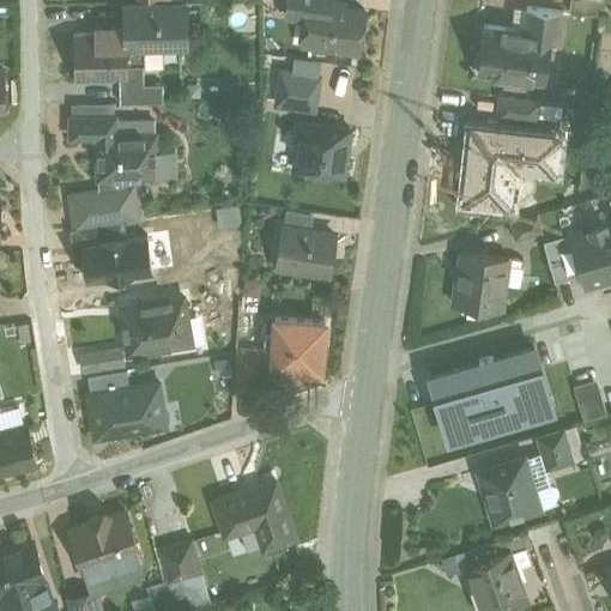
[(597,5),(569,0),(567,14),(594,18),(597,5)]
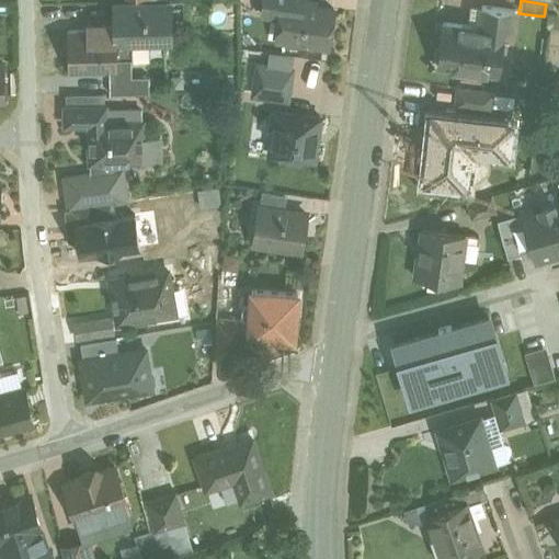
[(301,4),(289,2),(289,8),(262,4),(260,18),(287,22),(284,45),(327,50),(327,46),(331,44),(332,34),(330,31),(332,13),(307,10),(307,6),(301,4)]
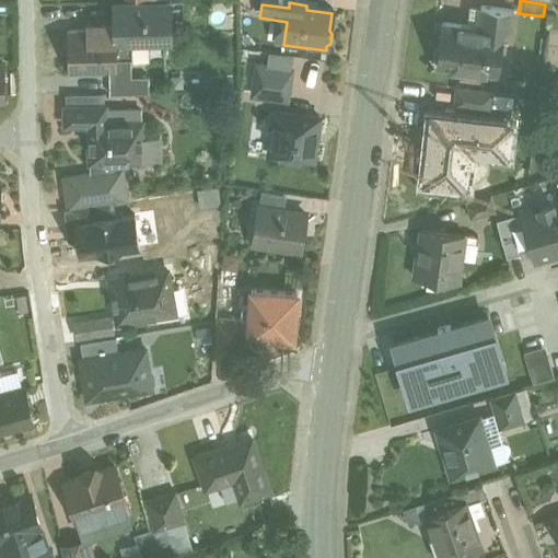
[(165,6),(112,7),(112,26),(114,26),(114,41),(125,41),(125,44),(166,43),(165,6)]
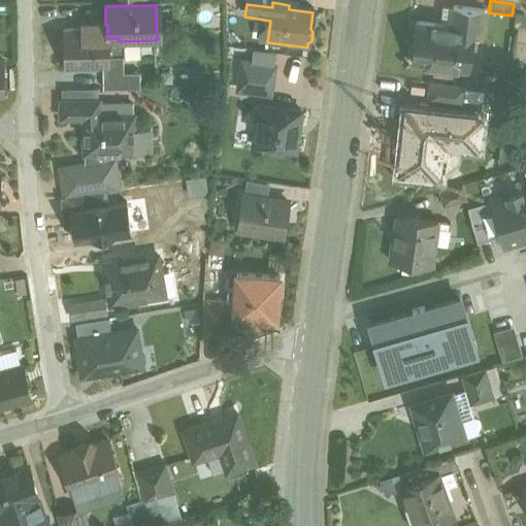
[(452,9),(450,29),(416,25),(413,48),(408,51),(407,58),(412,61),(411,66),(426,68),(426,67),(455,70),(455,72),(468,73),(474,33),(481,34),(483,12),(452,9)]
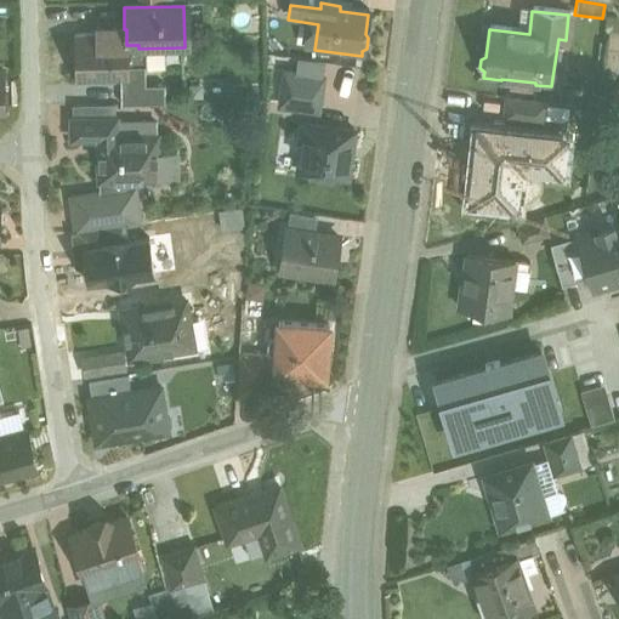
[(124,29),(95,30),(95,38),(74,39),(75,81),(128,80),(128,67),(143,67),(142,64),(138,64),(138,49),(138,45),(126,45),(126,29),(124,29)]
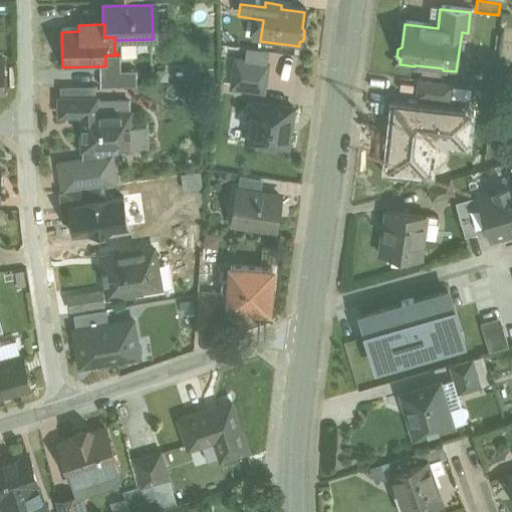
[(450,87),(418,83),(417,99),(448,102),(450,87)]
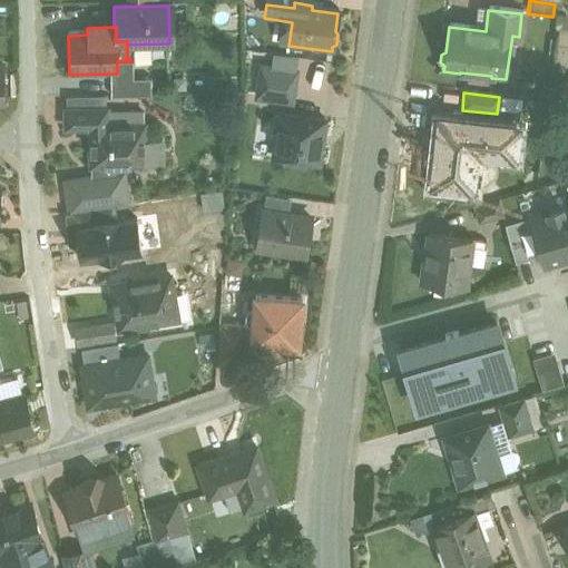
[(276,104),(245,98),(243,113),(274,118),(276,104)]
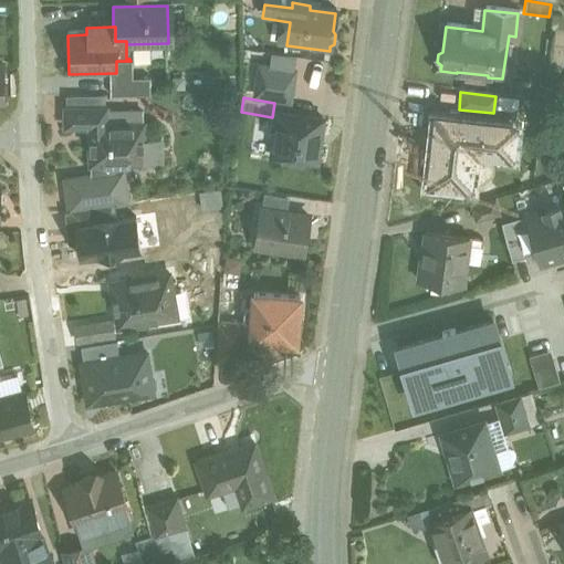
[(104,98),(65,98),(65,112),(104,112),(104,98)]
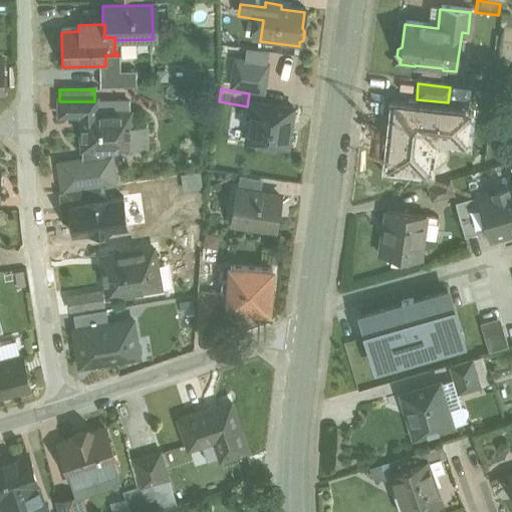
[(94,101),(59,101),(59,117),(81,116),(95,116),(95,115),(94,101)]
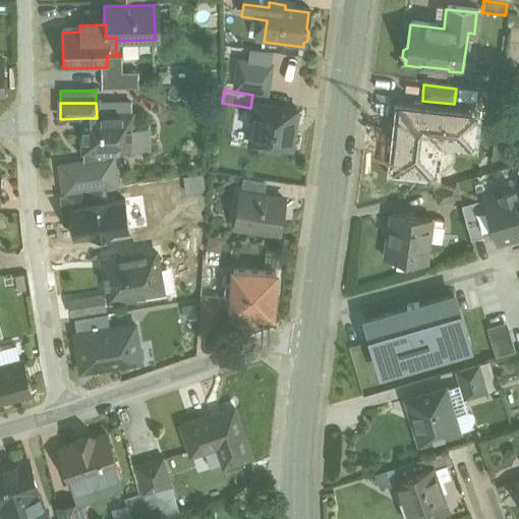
[(296,112),(254,107),(249,148),(290,154),(296,112)]
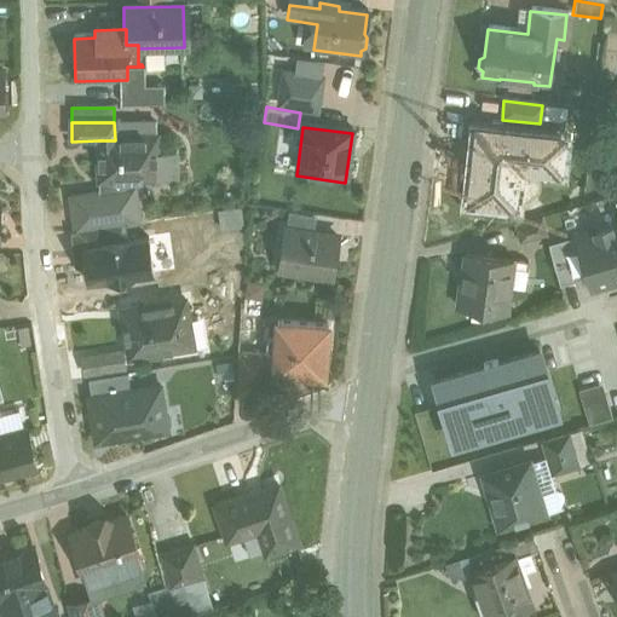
[(534,137),(476,131),(467,202),(512,207),(517,168),(558,173),(563,138),(534,134),(534,137)]
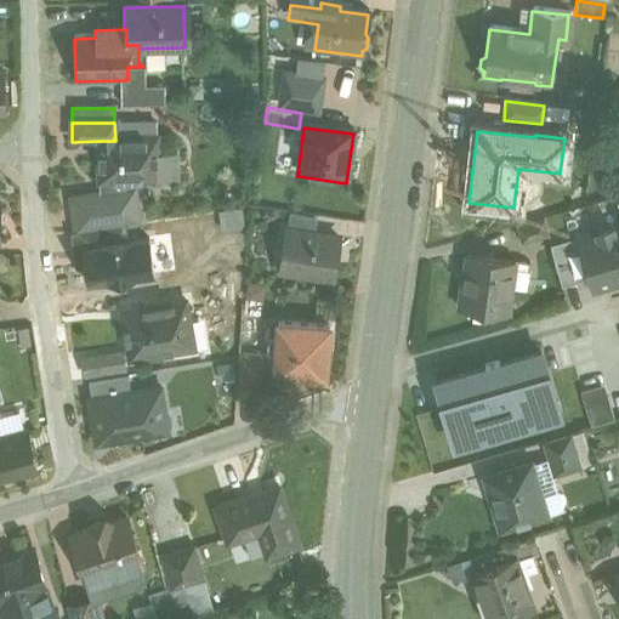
[(155,140),(115,140),(115,141),(98,141),(98,183),(157,182),(157,157),(155,140)]
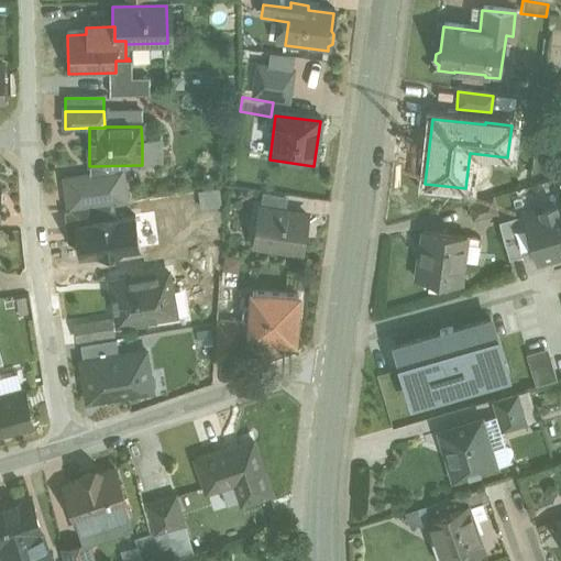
[(160,142),(142,142),(142,165),(160,165),(160,142)]
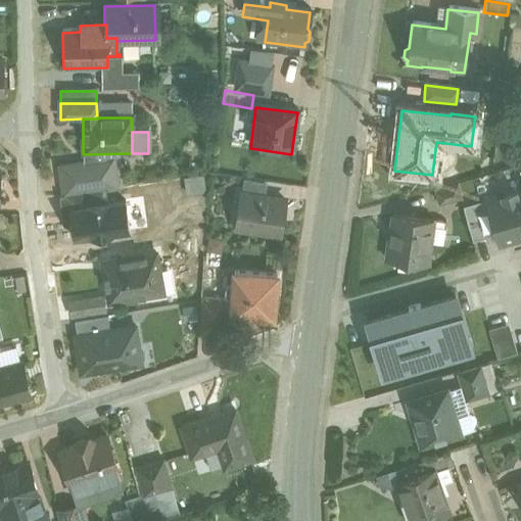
[(105,161),(58,168),(62,196),(117,189),(116,187),(108,189),(105,161)]
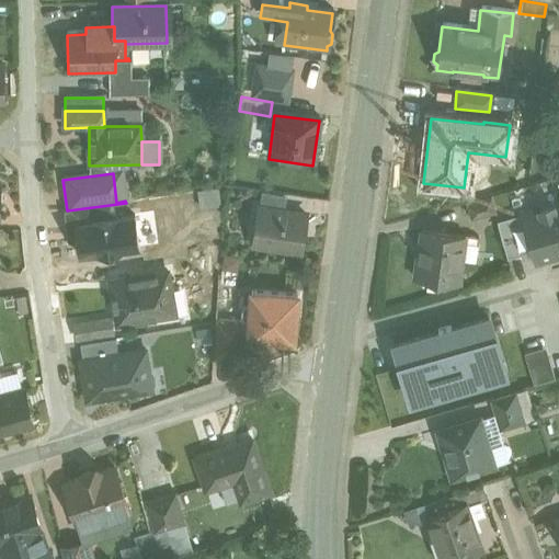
[(531,253),(532,260),(558,252),(558,213),(555,198),(517,208),(520,216),(531,253)]
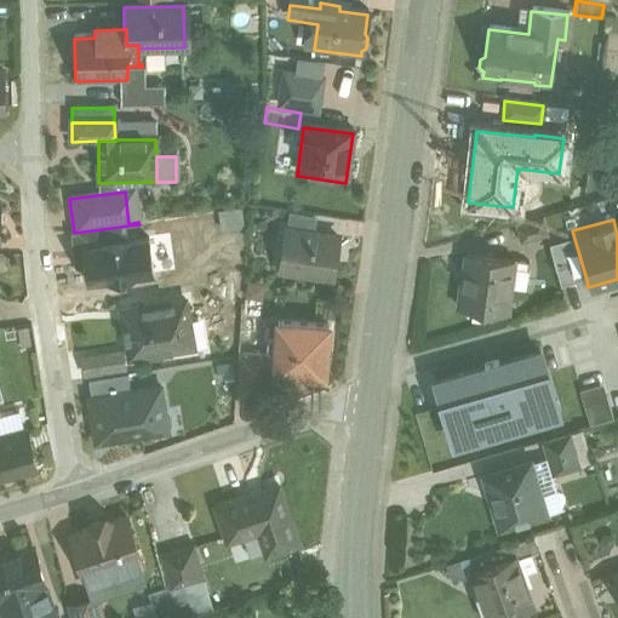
[(542,221),(515,228),(520,244),(547,238),(542,221)]
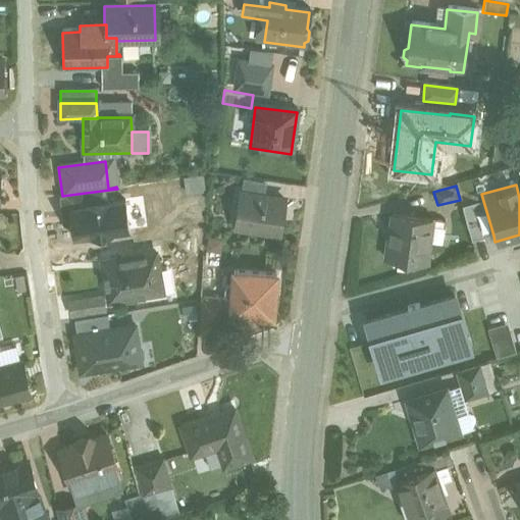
[(283,203),(239,196),(239,197),(244,198),(239,230),(277,237),(283,203)]
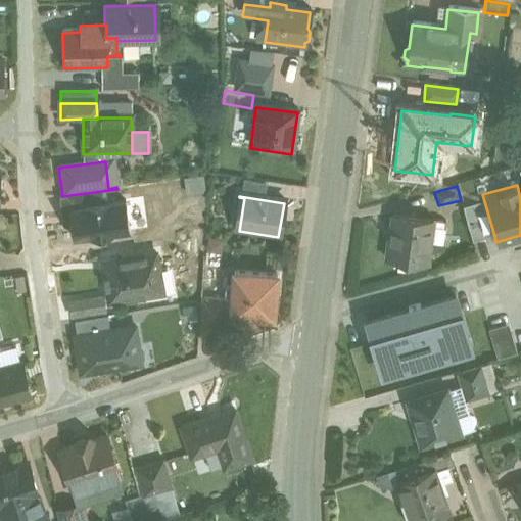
[(484,201),(462,207),(472,242),(494,236),(484,201)]
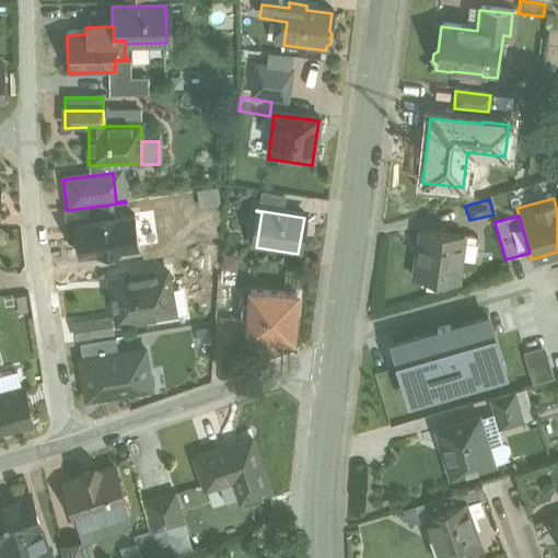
[(463,237),(419,232),(416,260),(414,260),(411,279),(457,286),(460,265),(454,265),(458,239),(463,239),(463,237)]
